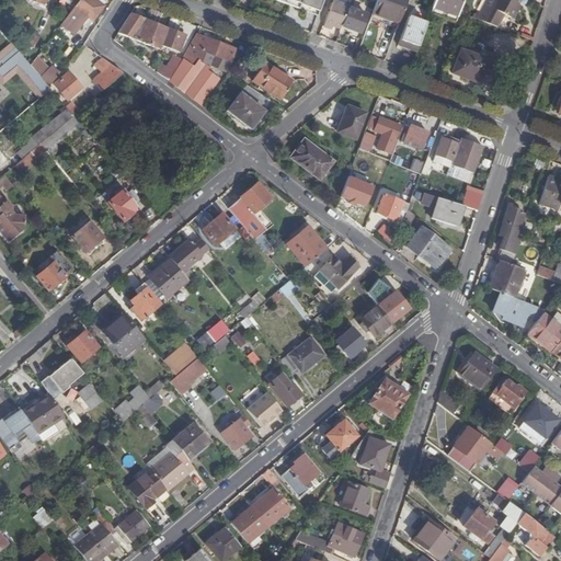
[(81,0),(77,6),(63,24),(76,34),(83,23),(89,29),(105,8),(95,0),(81,0)]
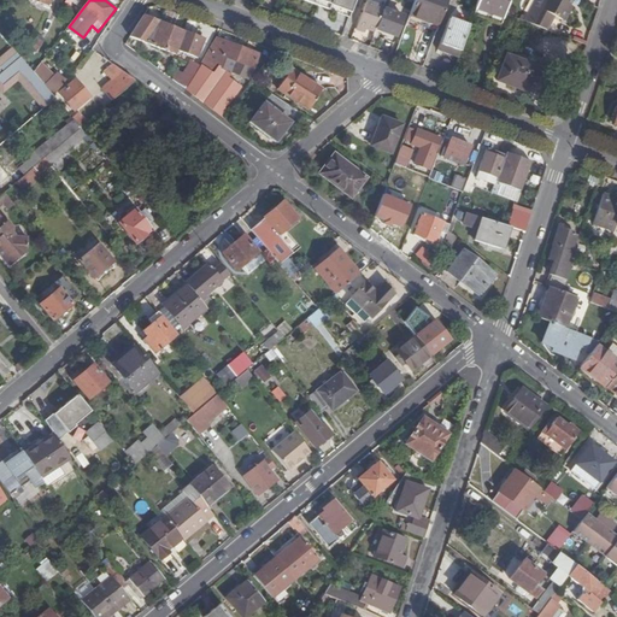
[(415,0),(413,6),(410,16),(439,27),(450,0),(415,0)]
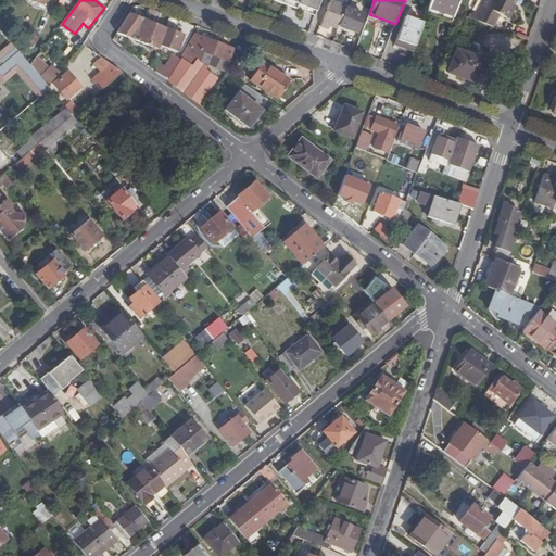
[(431,0),(428,9),(454,17),(455,14),(458,0),(431,0)]
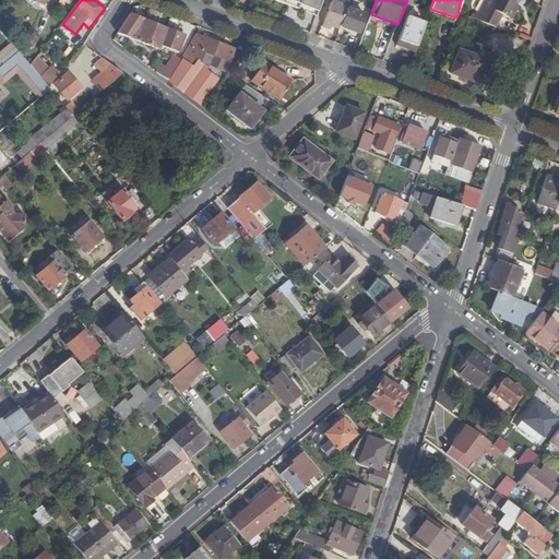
[(485,0),(474,20),(495,28),(502,16),(508,20),(519,0),(485,0)]
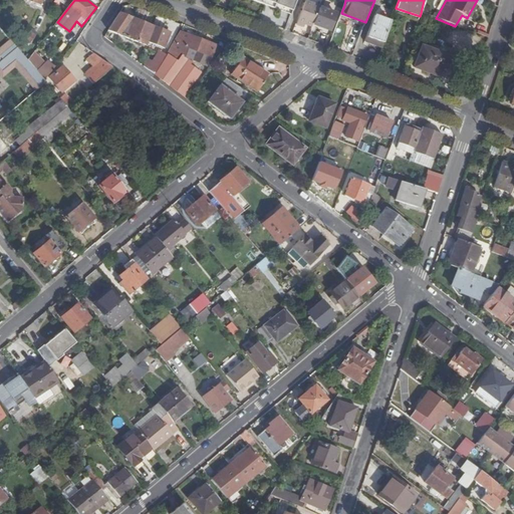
[(319,7),(305,2),(296,25),(303,28),(304,25),(312,28),(311,28),(318,31),(319,27),(330,31),(336,15),(319,9),(319,7)]
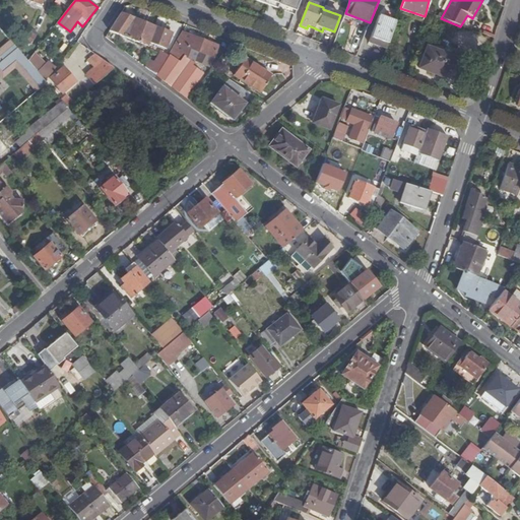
[(345,13),(343,19),(368,27),(370,22),(345,13)]
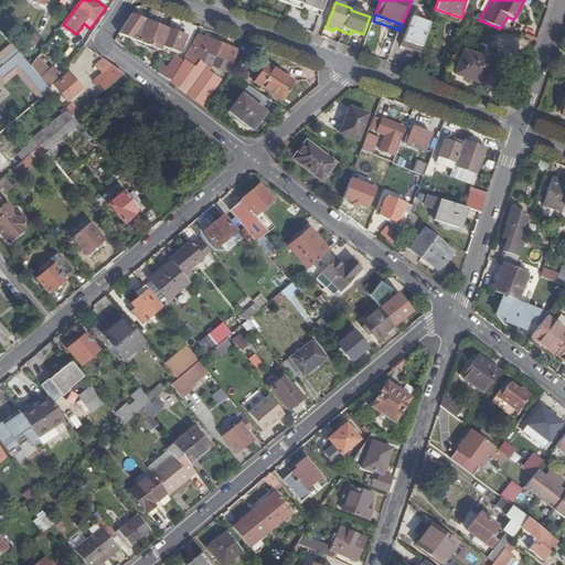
[(132,16),(120,34),(161,51),(162,46),(181,53),(188,36),(132,16)]
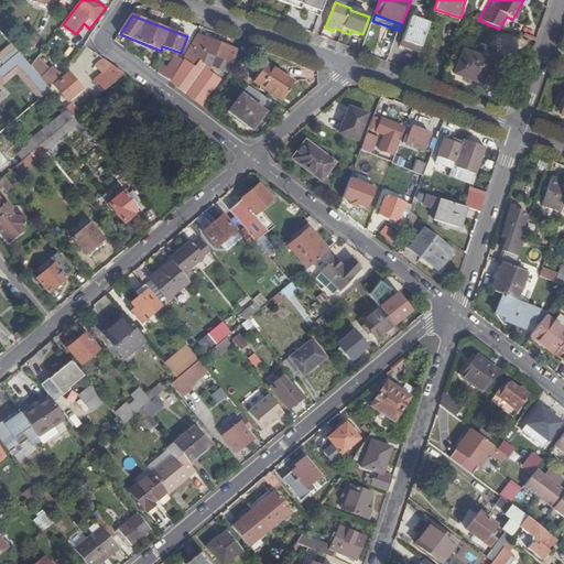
[(507,31),(512,20),(507,17),(499,29),(507,31)]
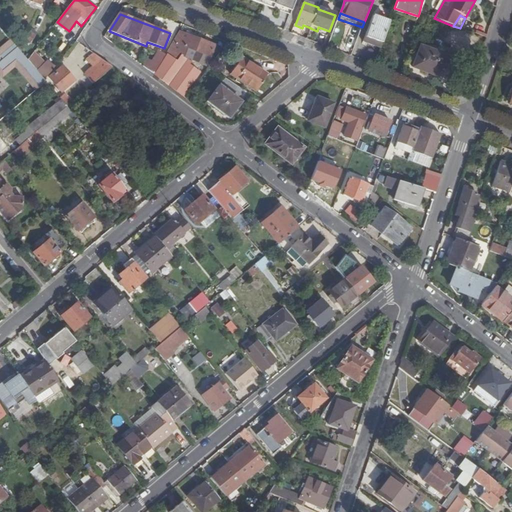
[(366,34),(381,40),(382,41),(389,22),(373,16),(366,34)]
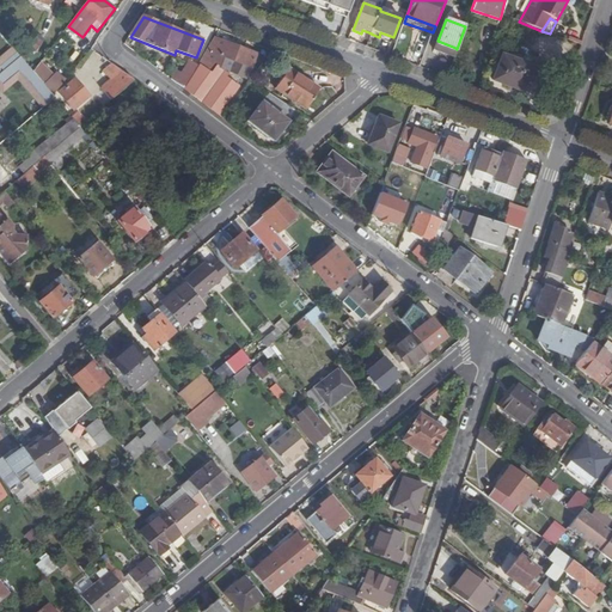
[(378,40),(390,44),(393,37),(380,32),(379,37),(378,40)]
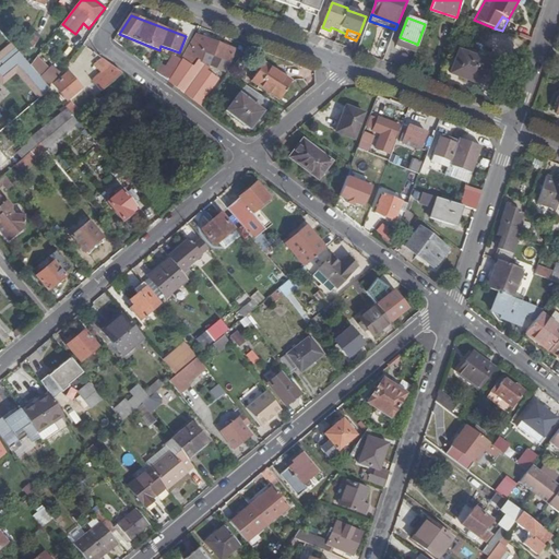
[(510,34),(532,43),(532,39),(510,32),(510,34)]
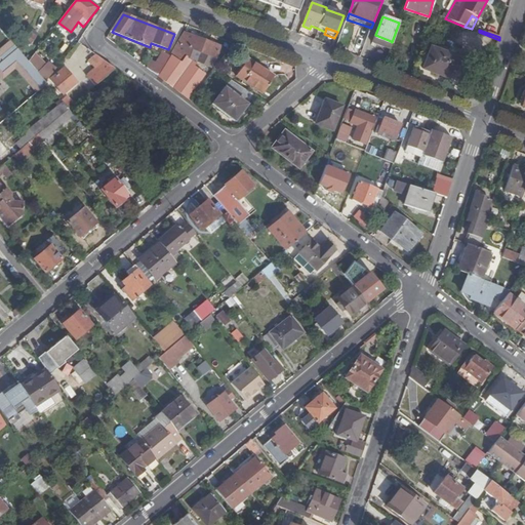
[(26,40),(32,45),(38,36),(31,31),(26,40)]
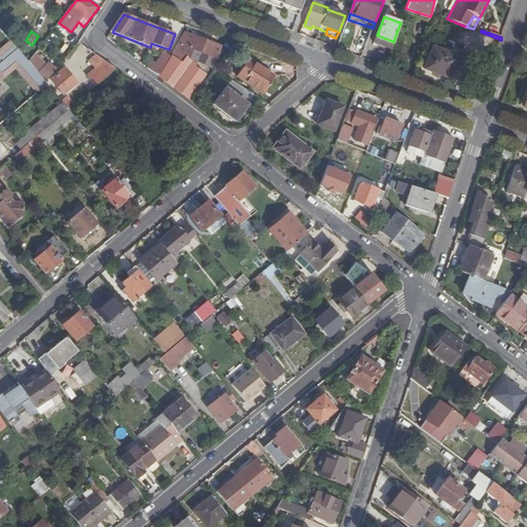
[(221,47),(186,33),(172,57),(159,77),(179,93),(197,64),(188,59),(195,50),(217,60),(221,47)]
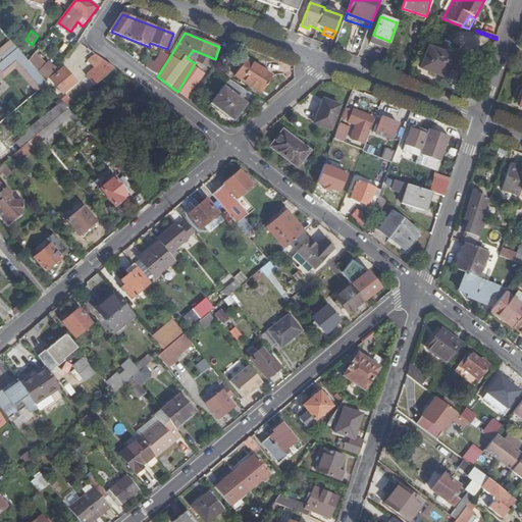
[(388,41),(373,35),(371,42),(387,49),(388,41)]
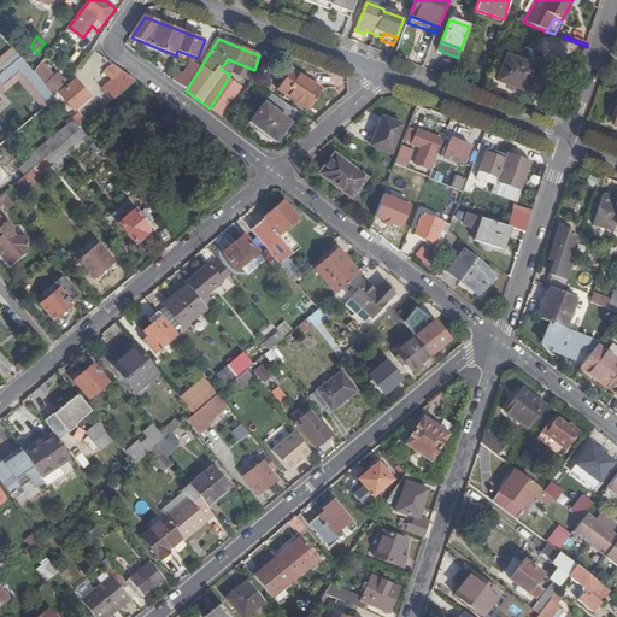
[(573,50),(556,43),(551,56),(568,62),(573,50)]
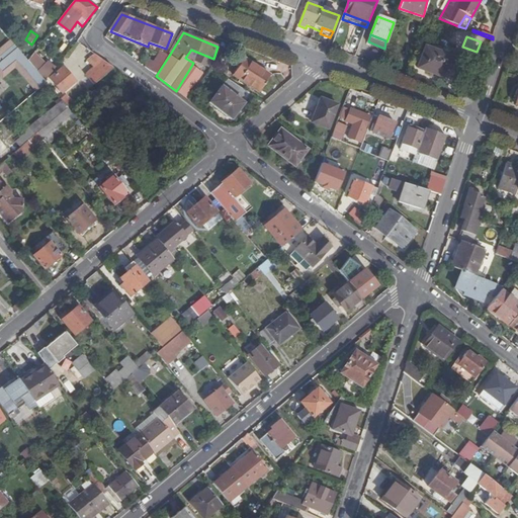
[(120,47),(133,56),(136,51),(123,42),(120,47)]
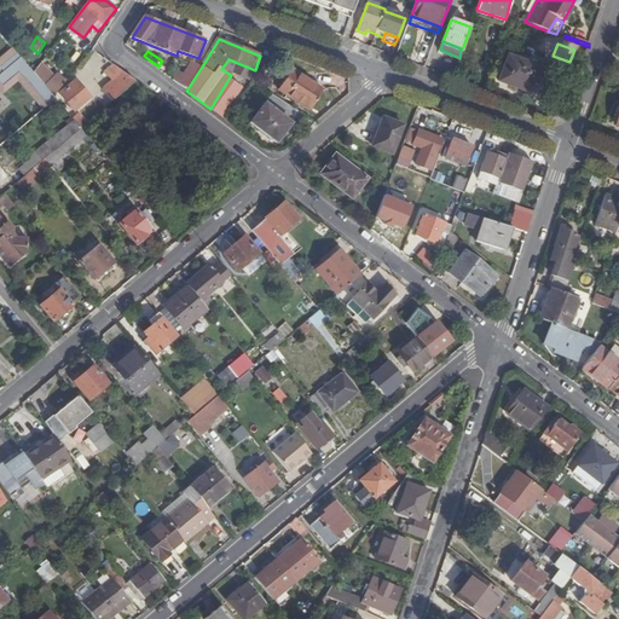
[(508,82),(507,85),(527,93),(531,84),(538,86),(544,70),(507,56),(498,79),(508,82)]
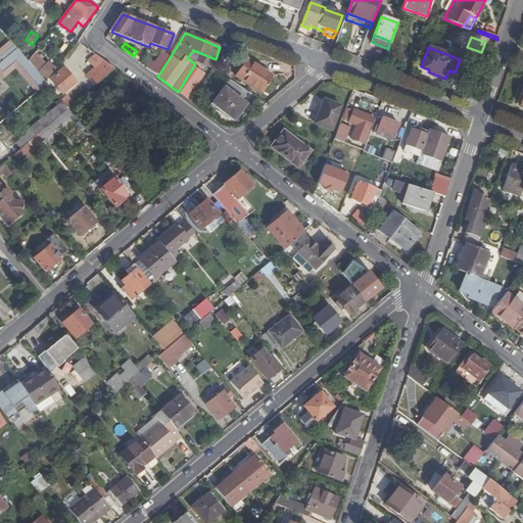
[(26,58),(17,49),(1,63),(9,74),(15,68),(22,77),(34,67),(29,61),(26,58)]
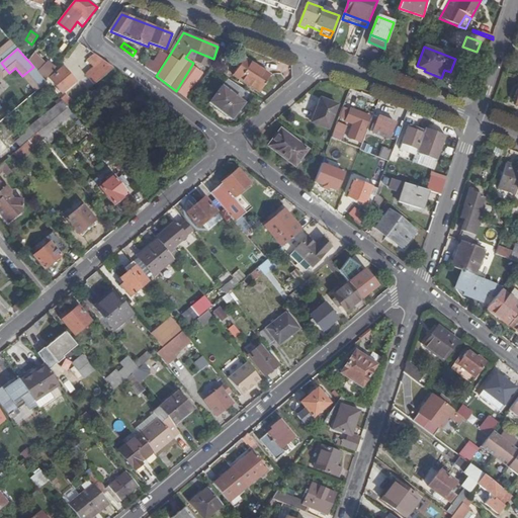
[(150,62),(146,68),(156,76),(169,56),(163,53),(155,65),(150,62)]
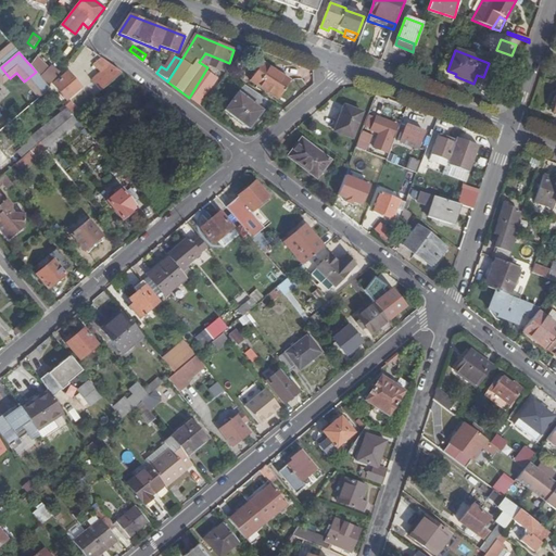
[(36,72),(40,77),(48,70),(36,59),(32,64),(30,65),(36,72)]
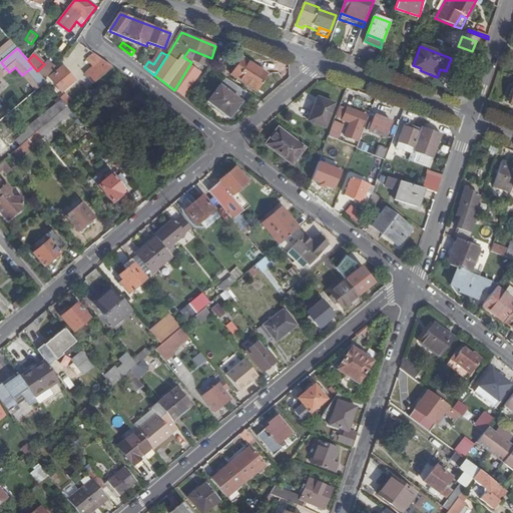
[(113,68),(94,54),(86,60),(93,67),(85,74),(94,84),(113,68)]
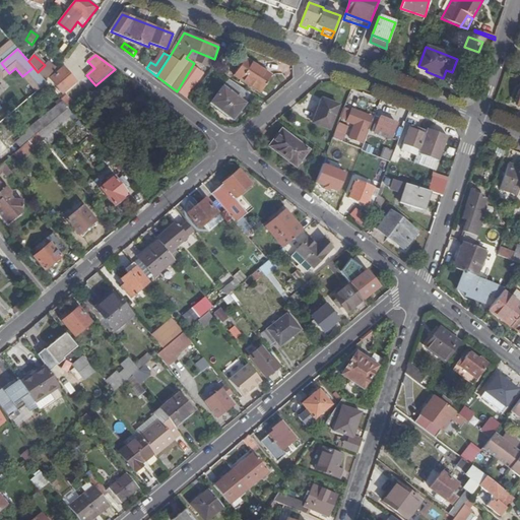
[(235,76),(261,94),(272,76),(264,70),(263,71),(246,60),(235,76)]
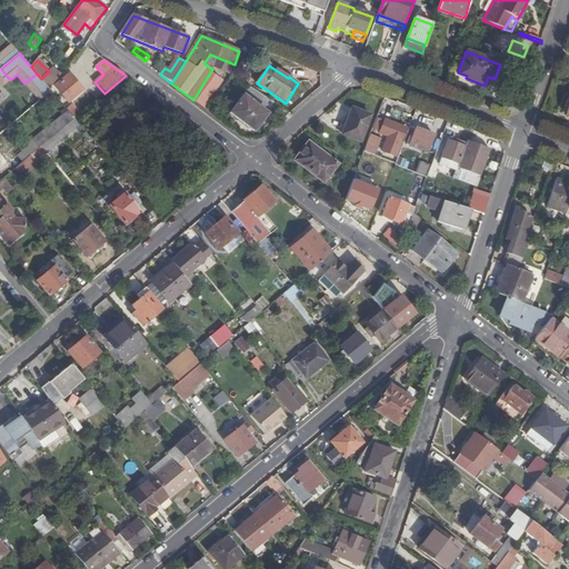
[(83,90),(70,75),(56,87),(69,102),(83,90)]
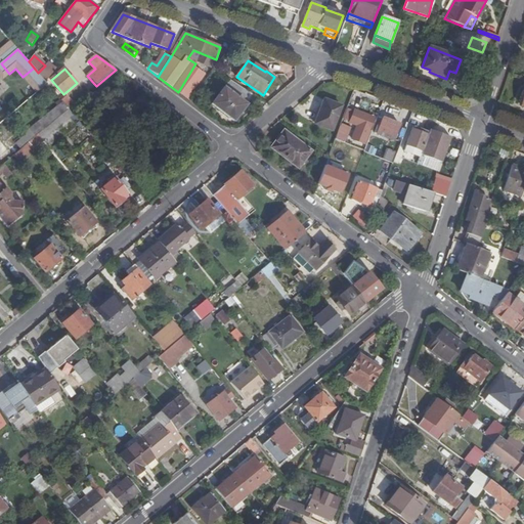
[(254,97),(231,82),(212,105),(234,123),(254,97)]
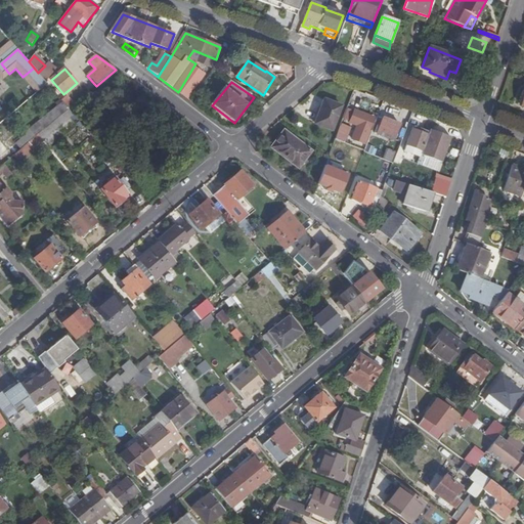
[(332,131),(342,106),(324,100),(315,125),(332,131)]
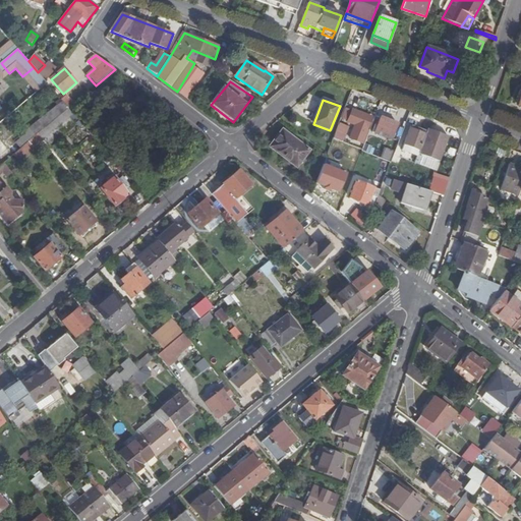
[(68,109),(62,102),(16,141),(21,149),(39,134),(68,109)]
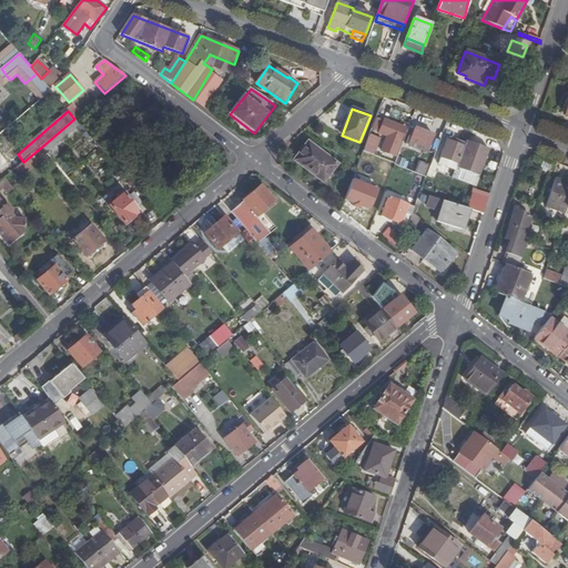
[(80,124),(74,119),(42,146),(47,152),(80,124)]
